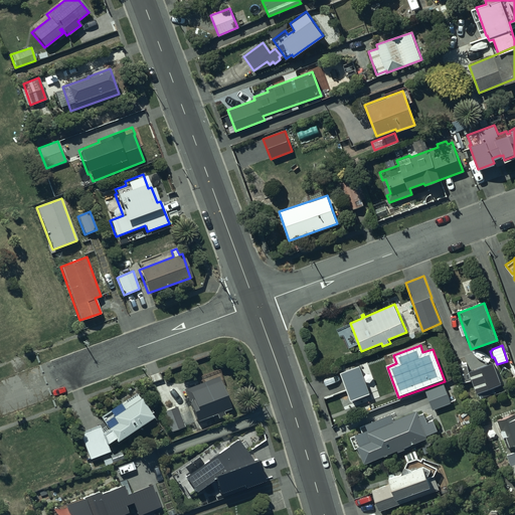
[(472,373),(481,398),(495,393),(494,389),(502,386),(494,365),(472,373)]
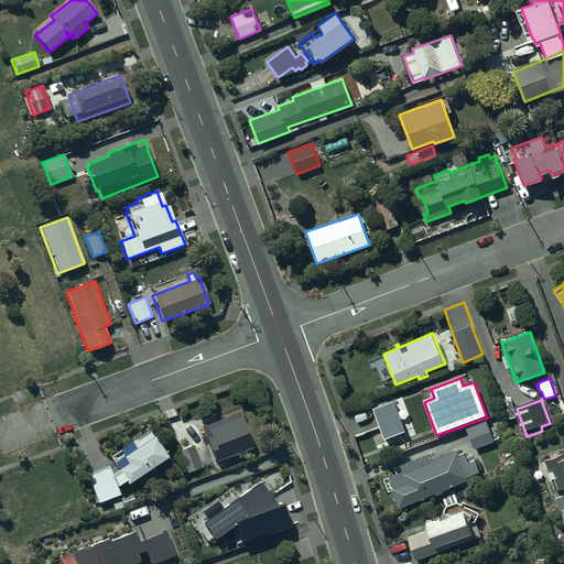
[(384,441),(407,432),(394,402),(373,410),(384,441)]
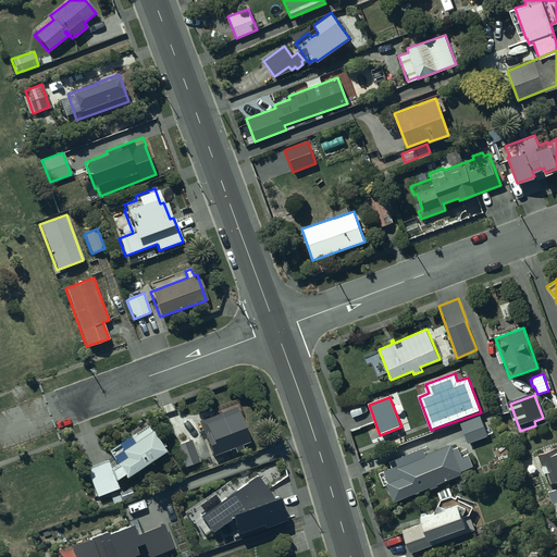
[(199,421),(212,457),(234,449),(236,454),(243,452),(242,446),(249,443),(237,409),(219,416),(219,413),(199,421)]
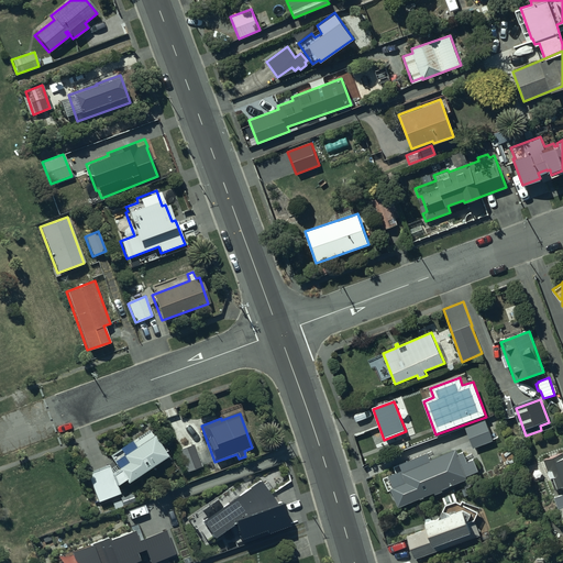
[(465,429),(474,450),(494,442),(486,421),(465,429)]
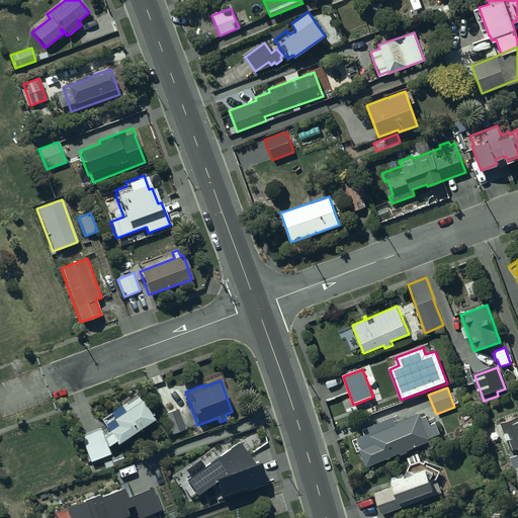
[(122,409),(121,407),(100,421),(107,432),(106,433),(107,434),(104,436),(103,432),(101,432),(100,429),(80,437),(90,463),(110,455),(107,447),(113,443),(115,446),(154,420),(139,397),(126,406),(127,407),(122,409)]
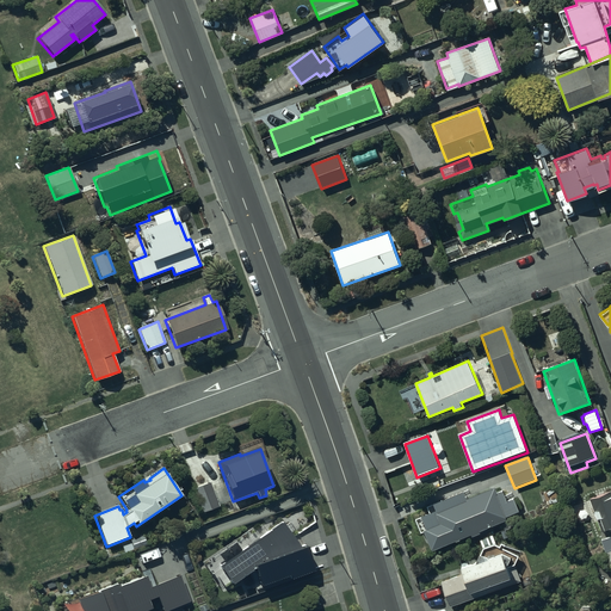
[(220,507),(210,483),(193,489),(203,514),(220,507)]
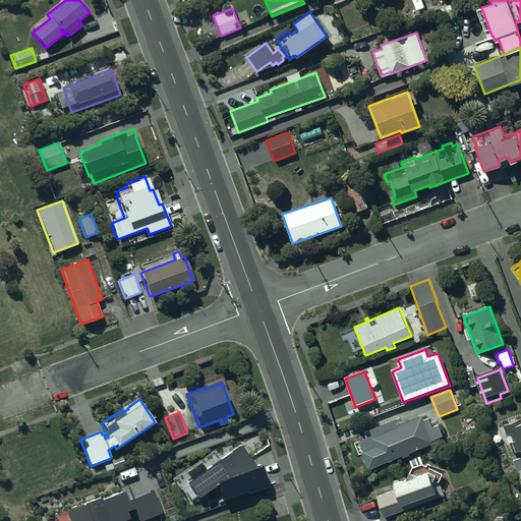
[(362,454),(369,471),(432,445),(431,442),(443,437),(440,426),(433,429),(429,420),(425,422),(423,417),(399,427),(396,420),(370,431),(372,437),(360,442),(364,452),(362,454)]
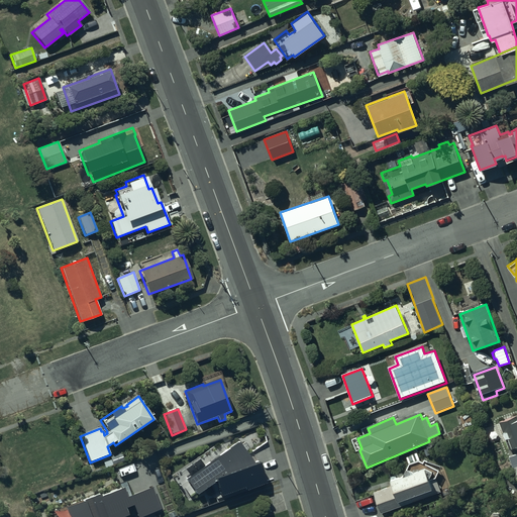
[(516,415),(516,414),(507,416),(498,421),(508,448),(516,444),(516,445),(516,444),(516,415)]
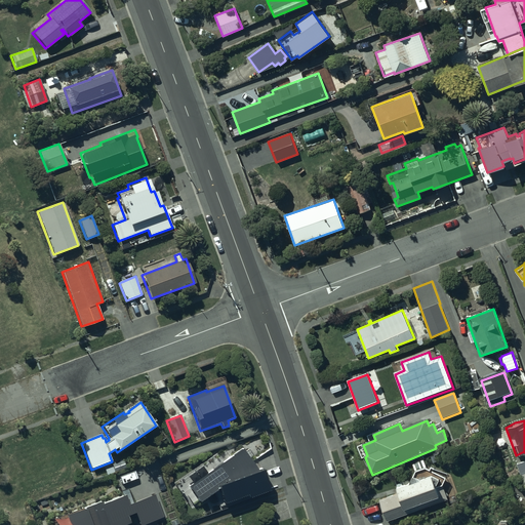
[(216,493),(221,509),(250,498),(251,500),(272,493),(263,469),(256,471),(243,451),(189,488),(201,506),(216,493)]
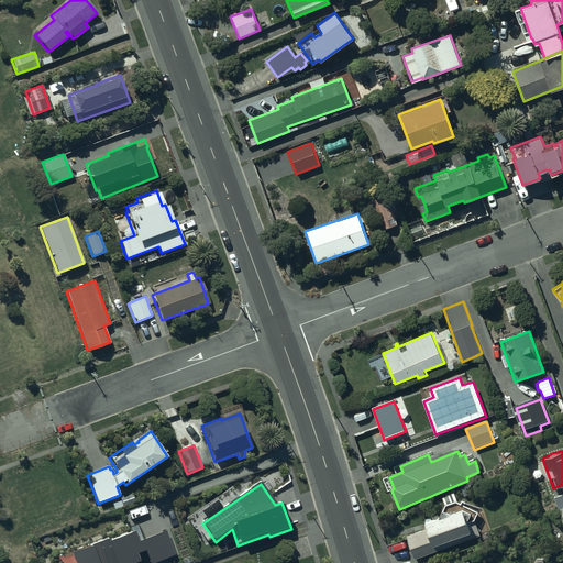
[(562,518),(562,493),(553,496),(562,519),(562,518)]
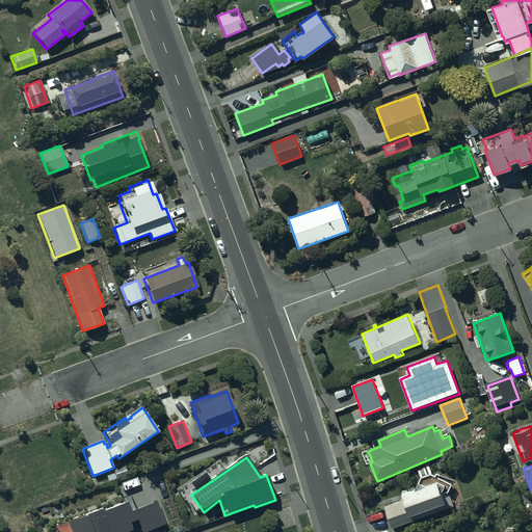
[(400,491),(400,499),(383,505),(391,527),(453,505),(448,490),(451,482),(453,480),(425,467),(419,480),(416,480),(413,487),(400,491)]
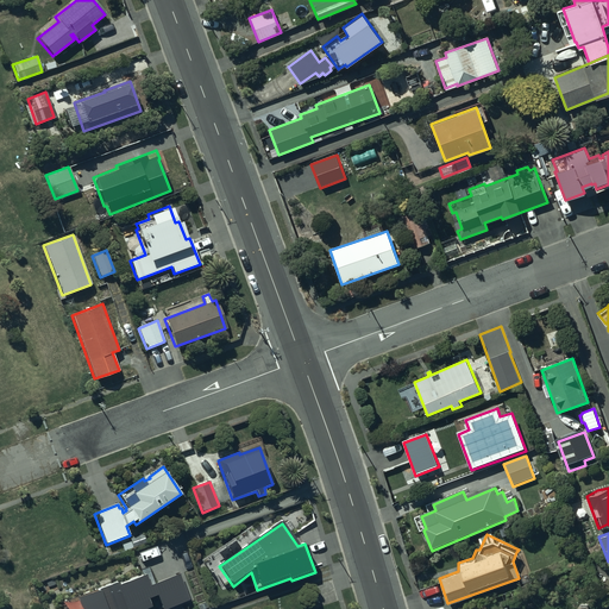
[(162,608),(171,608),(192,602),(181,575),(151,585),(148,575),(121,584),(120,582),(74,598),(77,608),(149,608),(146,601),(158,596),(162,608)]
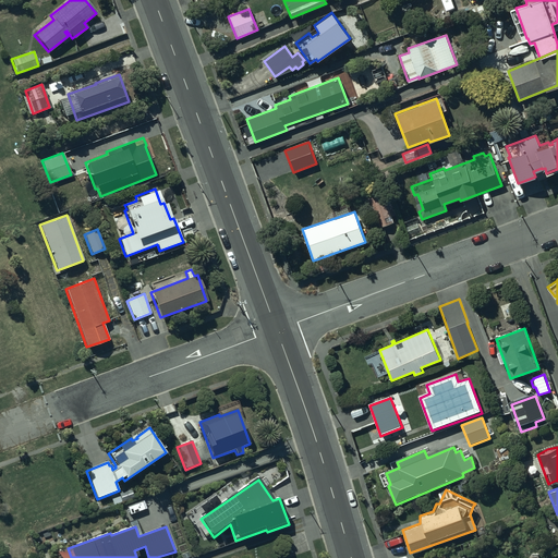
All buildings are outlined.
